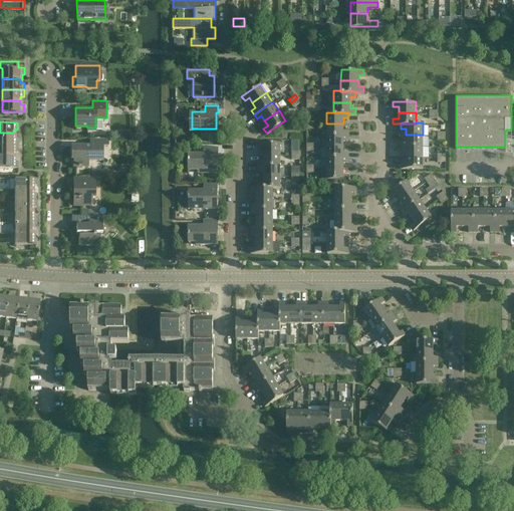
[(326,135),(348,135),(348,130),(343,130),(343,123),(326,123),(326,135)]
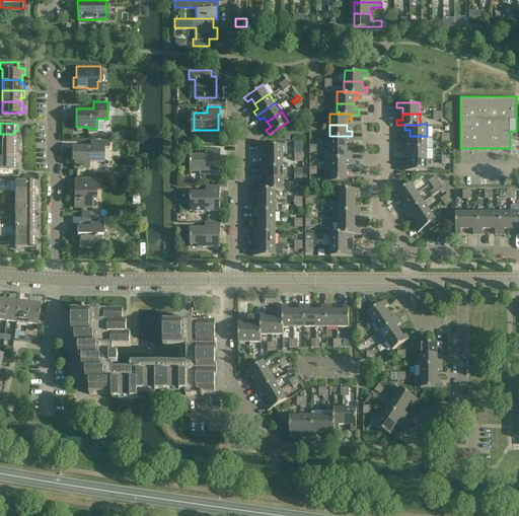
[(0,145),(17,145),(17,139),(13,139),(13,134),(0,134),(0,145)]
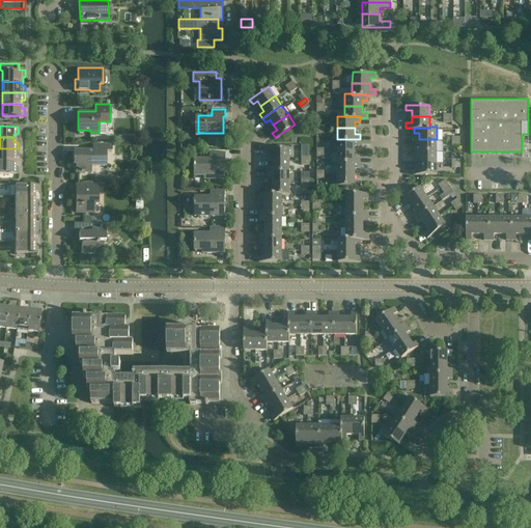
[(337,150),(355,150),(355,144),(360,144),(360,139),(337,139),(337,150)]
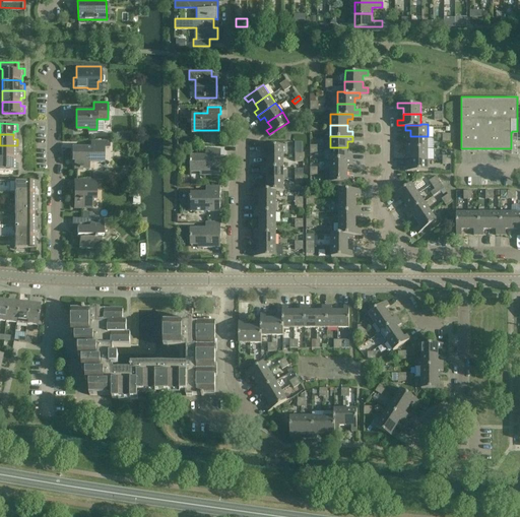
[(428,136),(410,136),(410,141),(405,141),(405,146),(428,146),(428,136)]
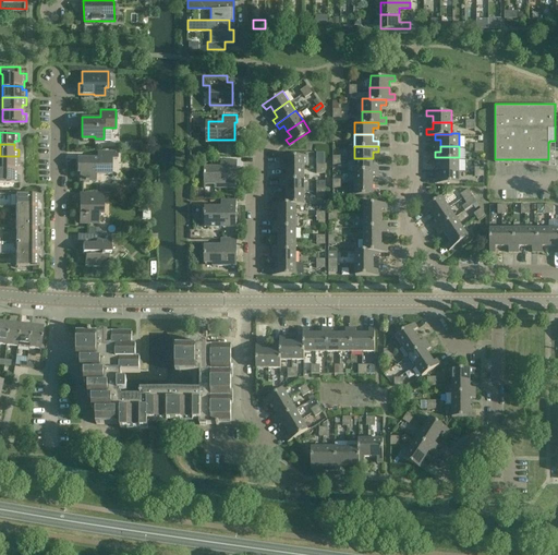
[(111,157),(117,157),(117,149),(96,149),(96,156),(77,156),(77,170),(80,170),(80,179),(95,179),(95,172),(111,172),(111,157)]
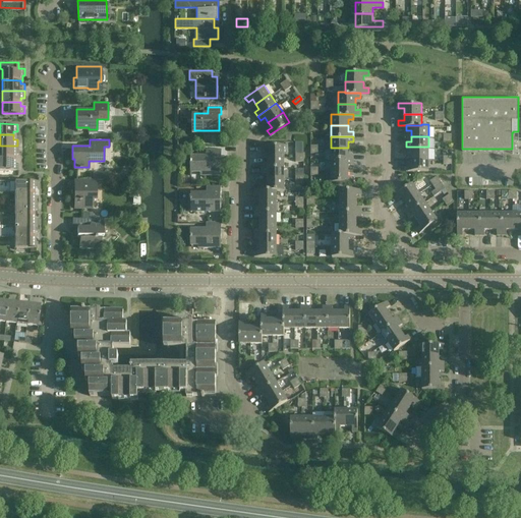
[(262,144),(262,145),(262,150),(267,150),(267,156),(284,156),(284,144),(262,144)]
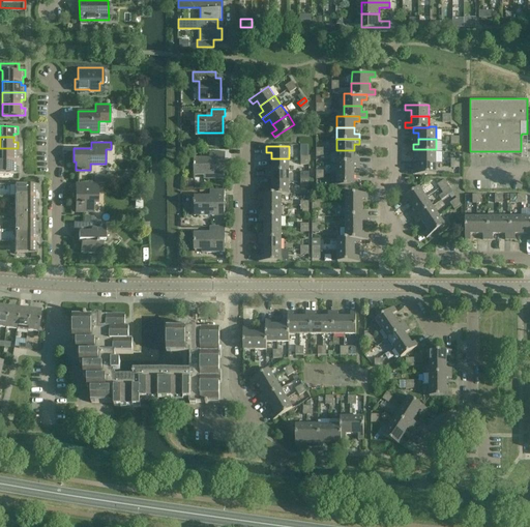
[(0,159),(13,159),(13,155),(18,155),(18,148),(0,148),(0,159)]
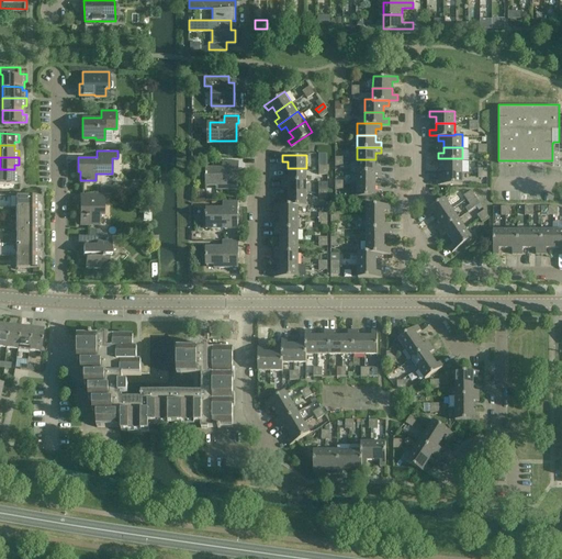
[(462,158),(438,158),(438,164),(444,164),(444,170),(462,170),(462,158)]
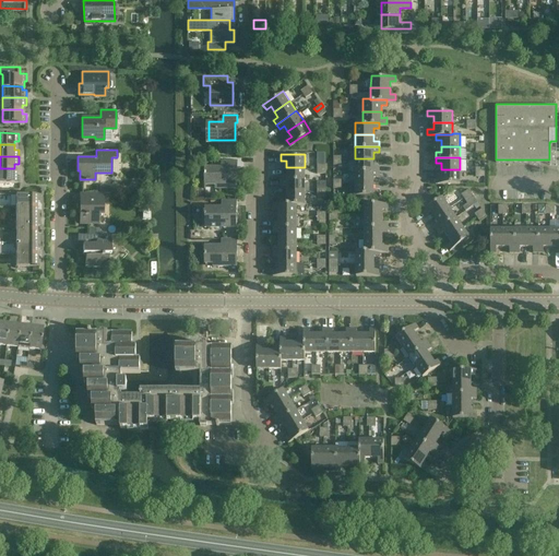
[(221,165),(204,165),(204,184),(215,184),(215,187),(236,187),(236,158),(221,158),(221,165)]
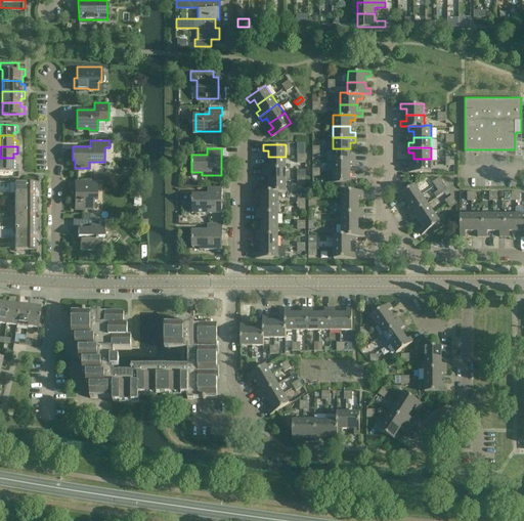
[(333,160),(355,160),(355,155),(350,155),(350,148),(333,148),(333,160)]
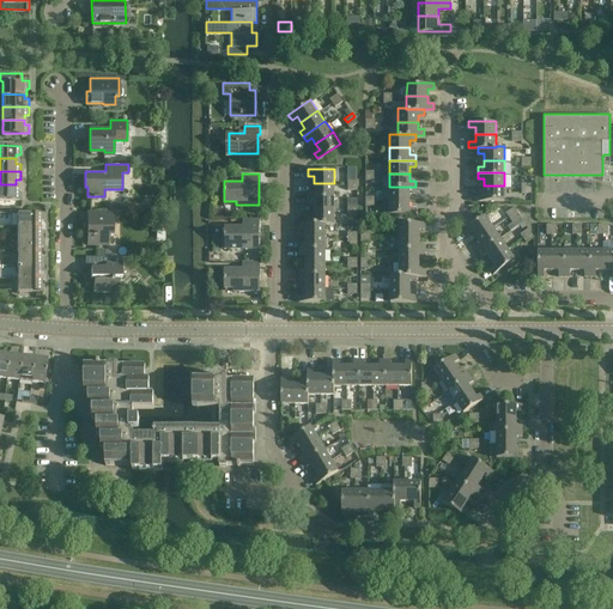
[(334,183),(314,183),(314,190),(308,190),(308,195),(334,195),(334,183)]
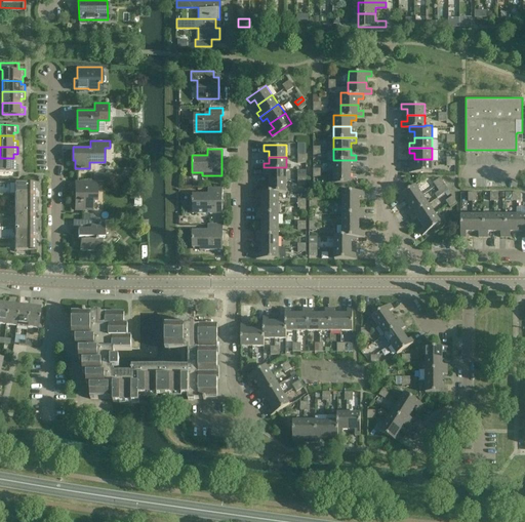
[(0,169),(17,169),(17,162),(13,162),(13,158),(0,158),(0,169)]
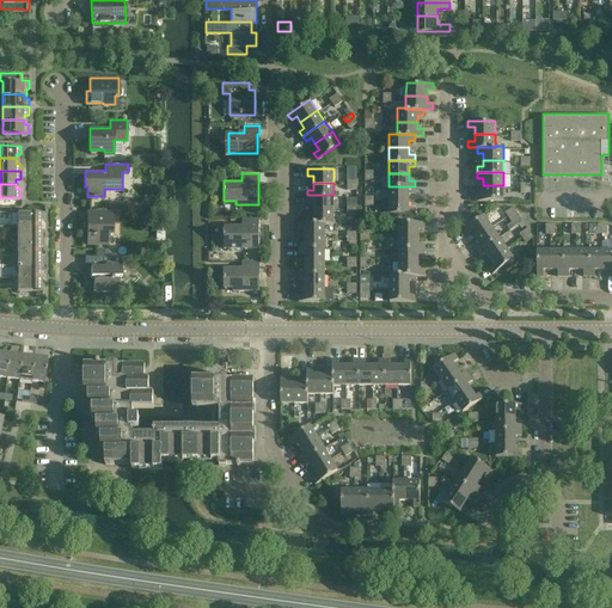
[(503,200),(503,198),(503,185),(483,185),(483,192),(477,192),(477,200),(503,200)]
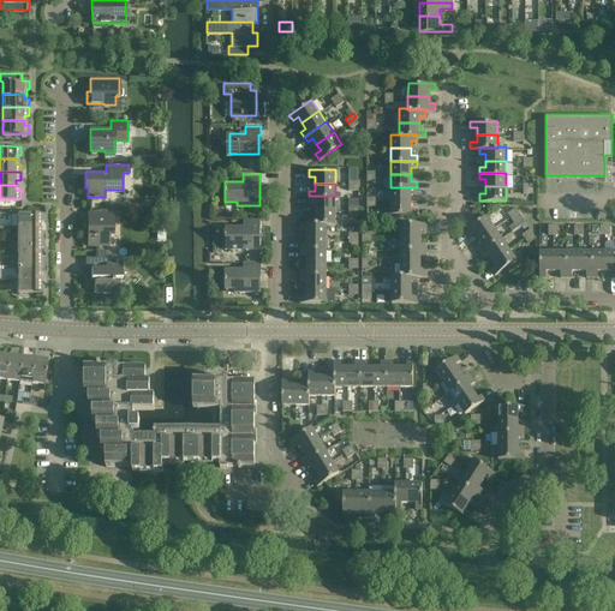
[(390,201),(411,201),(411,192),(417,192),(417,187),(390,187),(390,201)]
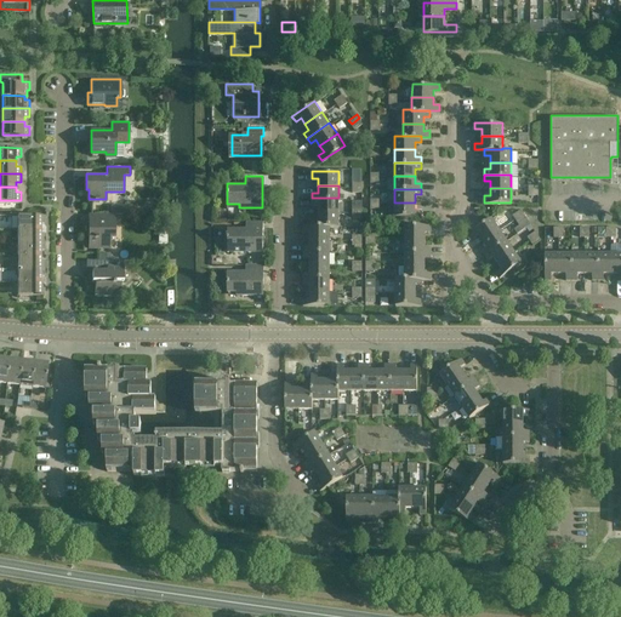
[(339,198),(312,198),(312,205),(318,205),(318,211),(339,211),(339,198)]
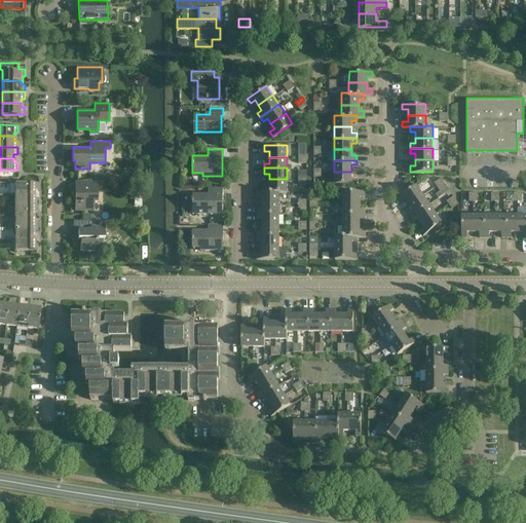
[(334,183),(357,183),(357,177),(351,177),(351,172),(334,172),(334,183)]
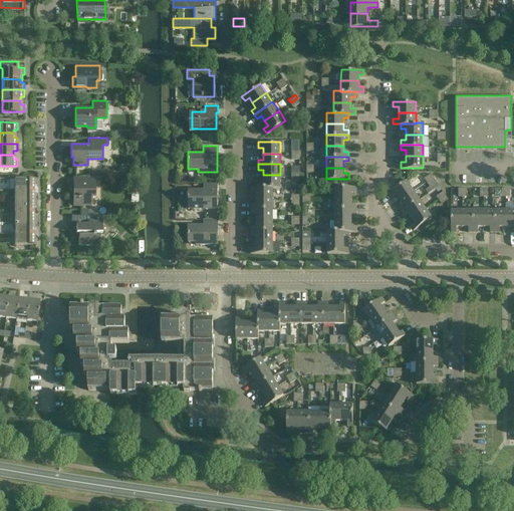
[(280,175),(263,175),(263,181),(258,181),(258,186),(273,186),(273,187),(280,187),(280,175)]
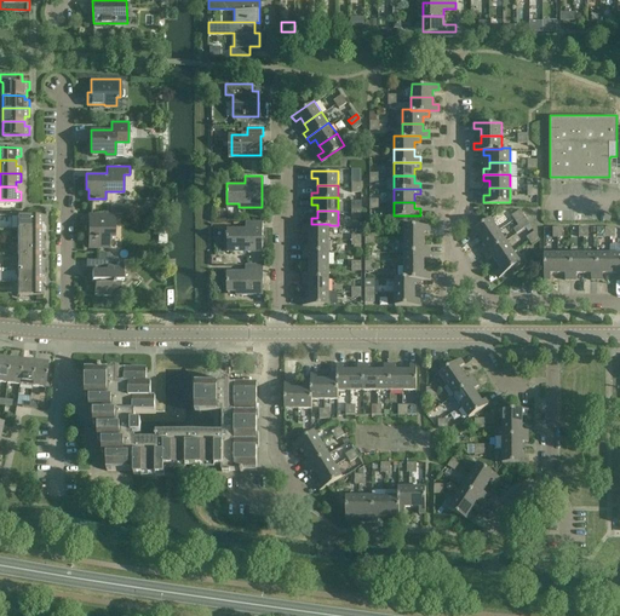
[(518,223),(514,226),(516,231),(526,225),(529,222),(524,216),(522,211),(514,217),(518,223)]
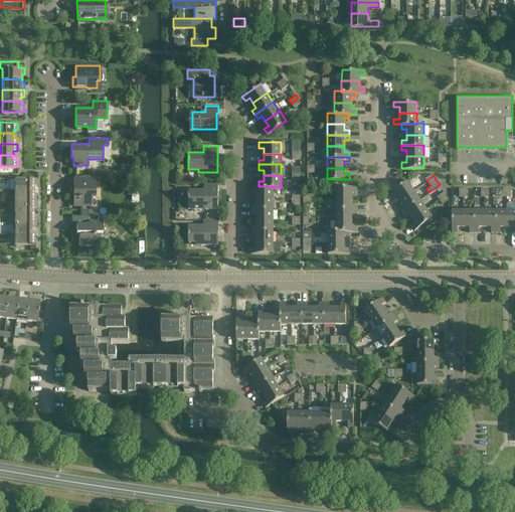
[(95,196),(95,176),(73,176),(73,204),(92,204),(92,196),(95,196)]
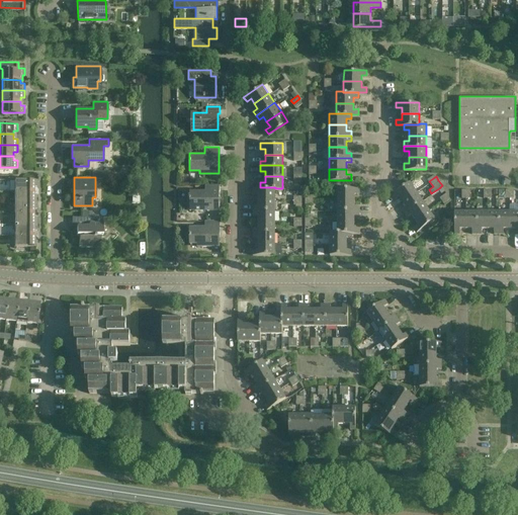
[(14,189),(32,188),(32,185),(36,185),(36,178),(14,178),(14,189)]
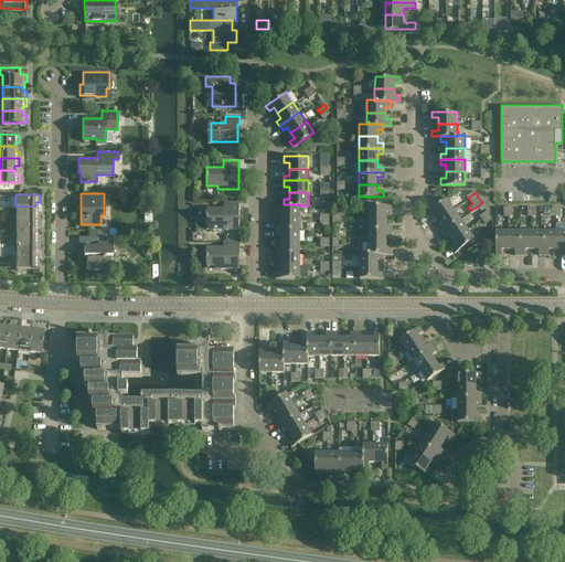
[(447,197),(427,211),(430,215),(435,213),(439,218),(455,208),(447,197)]
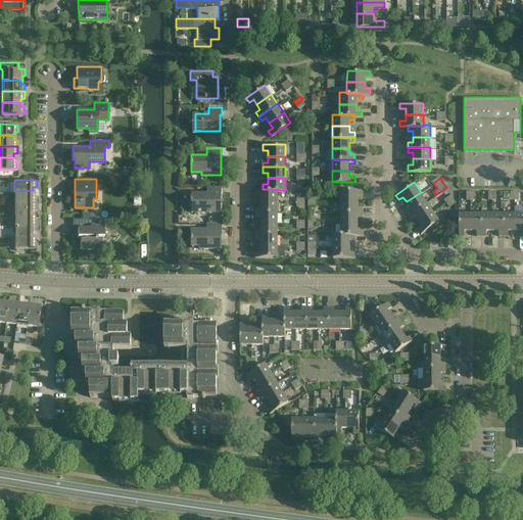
[(222,185),(206,185),(206,190),(191,190),(191,210),(222,210),(222,185)]
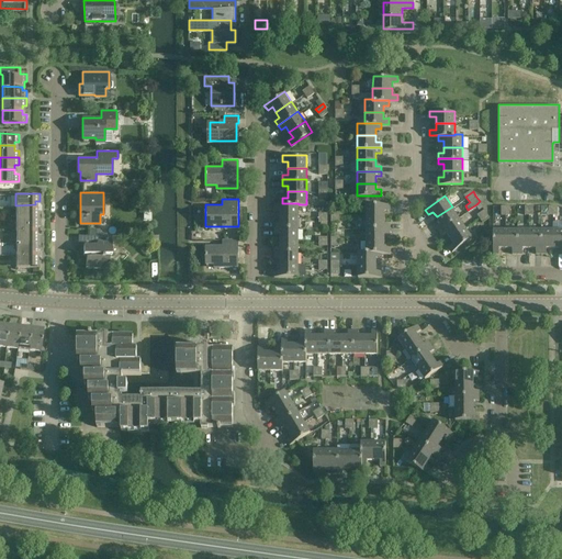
[(280,215),(299,215),(299,204),(299,203),(282,203),(274,203),(274,209),(280,209),(280,215)]
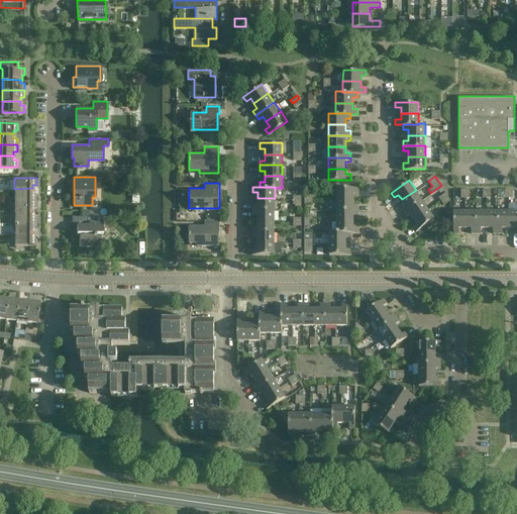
[(336,187),(336,188),(336,198),(353,198),(353,192),(358,192),(358,187),(336,187)]
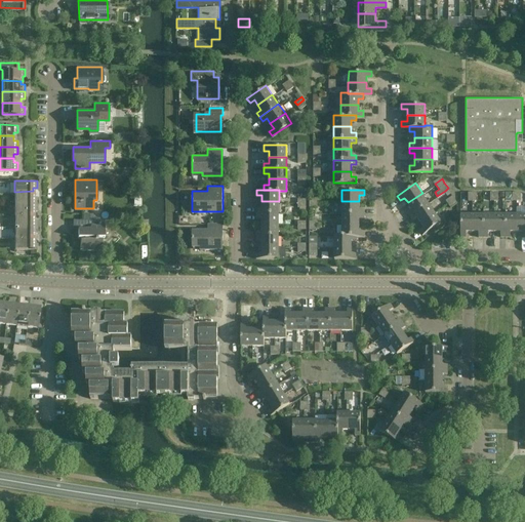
[(512,191),(506,191),(506,199),(513,199),(513,198),(516,198),(516,190),(512,190),(512,191)]
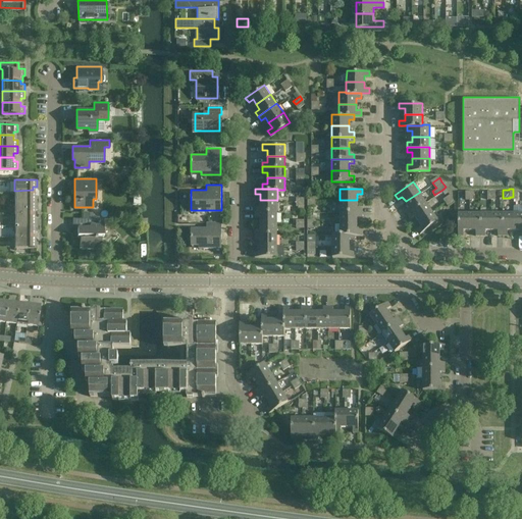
[(33,190),(14,191),(14,202),(37,202),(37,195),(33,195),(33,190)]
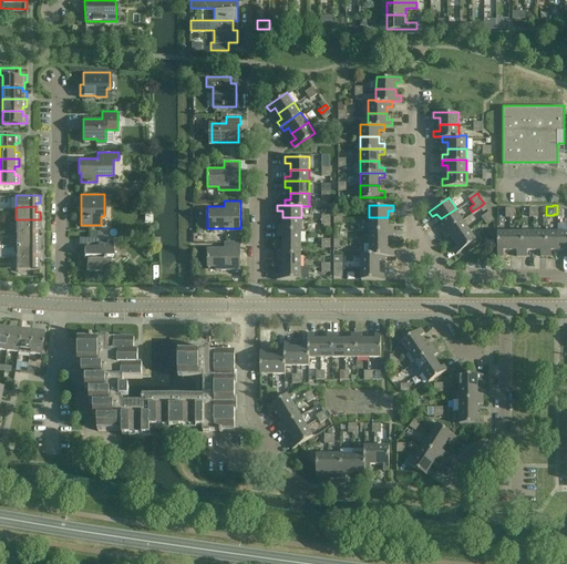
[(456,208),(441,218),(444,224),(440,227),(442,232),(463,218),(456,208)]
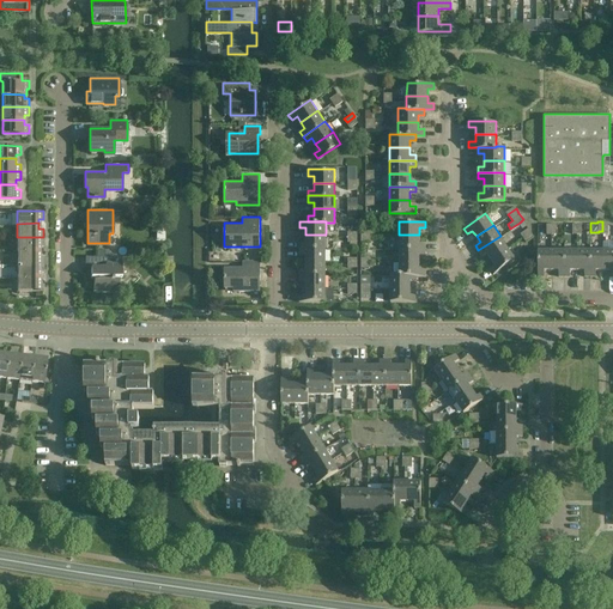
[(164,226),(155,226),(155,238),(164,238),(164,226)]
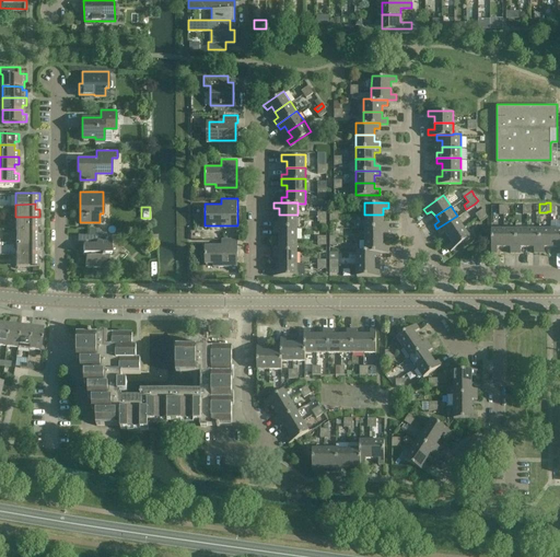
[(478,216),(485,210),(482,207),(475,212),(478,216)]
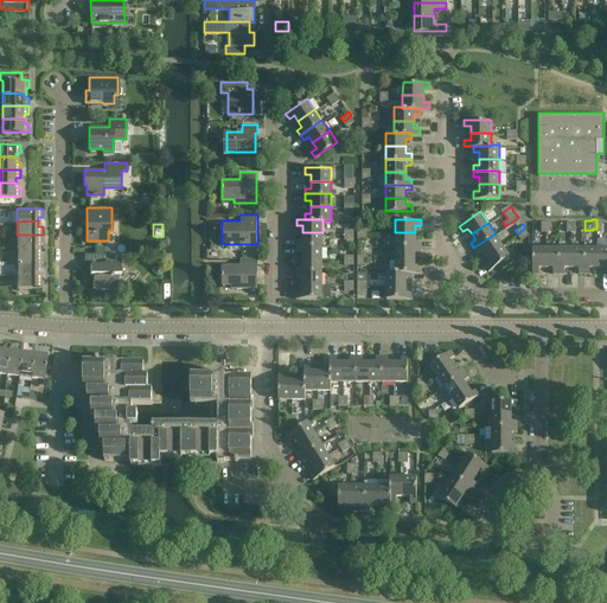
[(323,232),(302,232),(302,239),(296,239),(296,245),(323,245),(323,232)]
